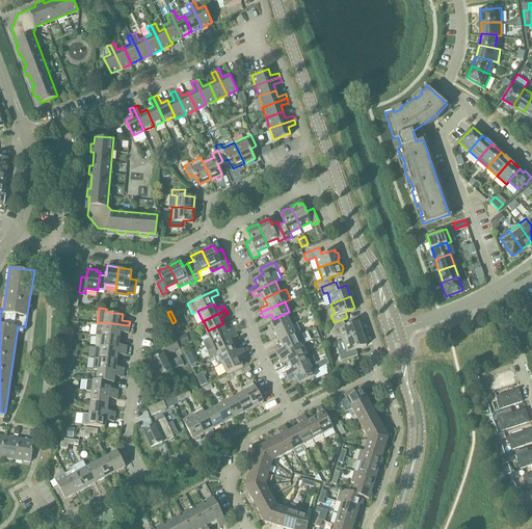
[(268,334),(296,321),(292,311),(289,312),(273,319),(270,320),(273,326),(266,329),(268,334)]
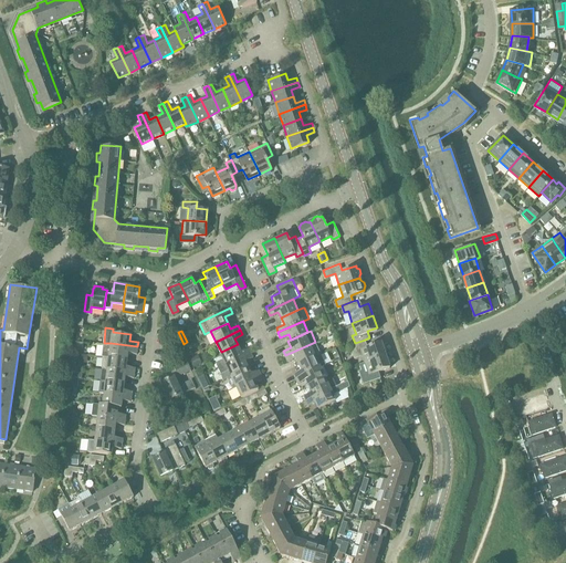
[(363,354),(365,361),(386,353),(385,351),(386,348),(385,344),(381,343),(381,341),(367,345),(365,340),(355,343),(350,344),(355,357),(363,354)]
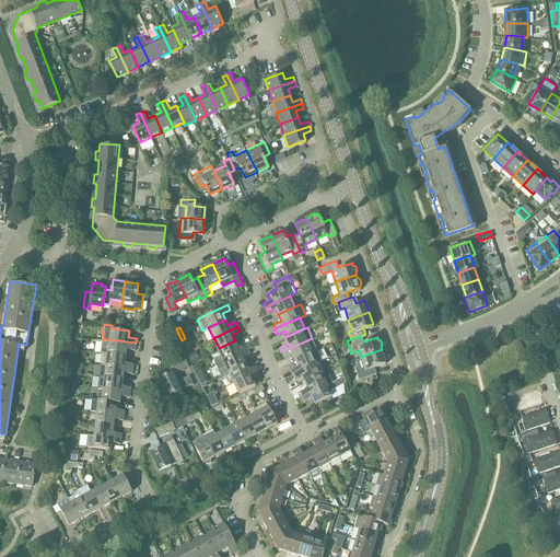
[(317,349),(312,338),(282,351),(284,357),(292,352),(295,359),(312,351),(317,349)]
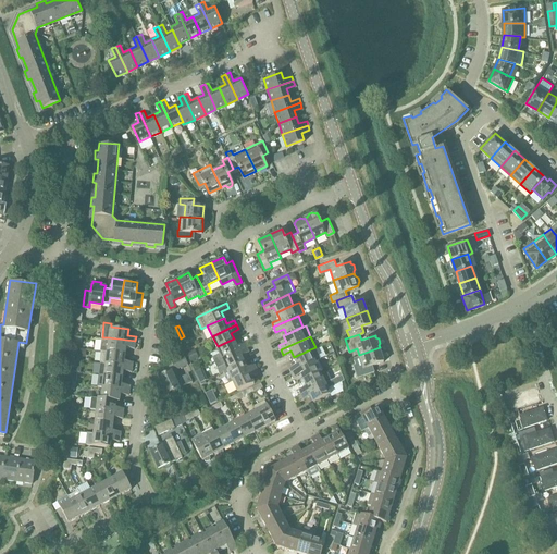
[(100,348),(125,352),(126,345),(134,346),(135,341),(109,337),(102,337),(100,348)]
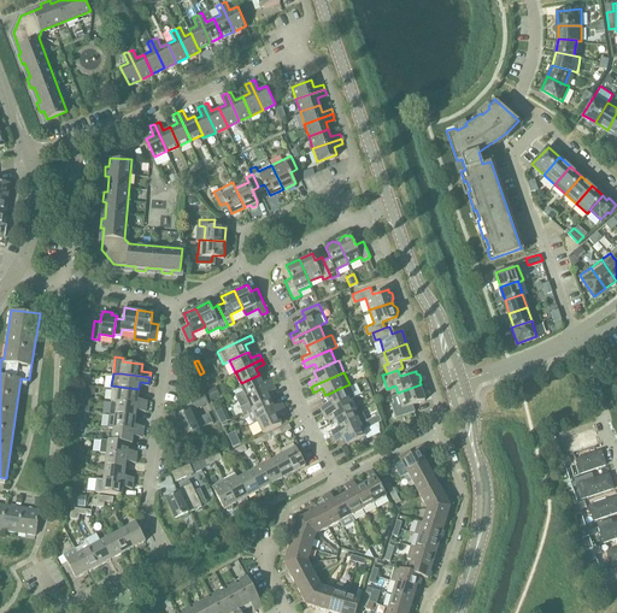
[(235,394),(238,400),(272,383),(270,378),(262,382),(259,375),(241,383),(244,389),(235,394)]
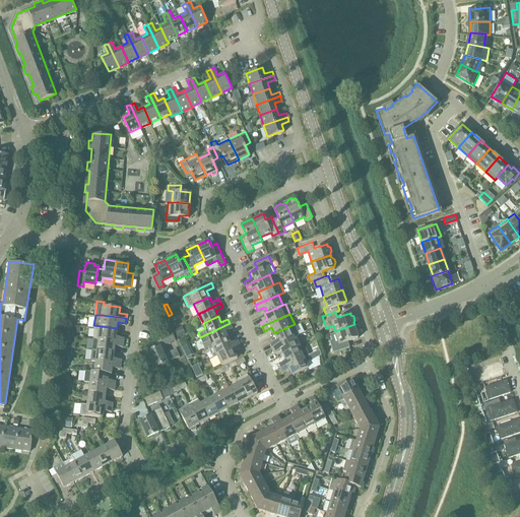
[(230,323),(200,337),(203,342),(210,339),(212,343),(228,336),(224,330),(232,327),(230,323)]
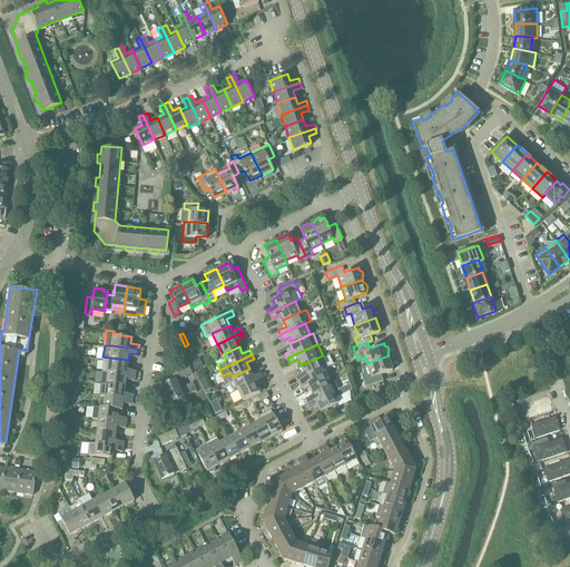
[(389,355),(367,363),(370,369),(361,372),(365,384),(381,380),(379,373),(393,369),(392,367),(393,363),(392,360),(389,358),(389,355)]
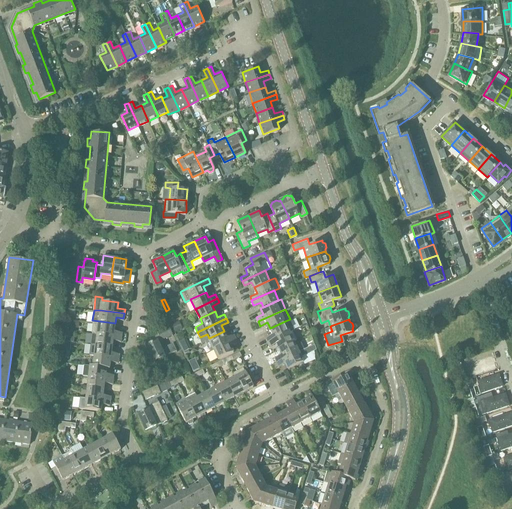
[(92,332),(97,332),(121,335),(122,331),(114,330),(115,323),(92,320),(92,321),(94,321),(92,322),(91,330),(92,332)]
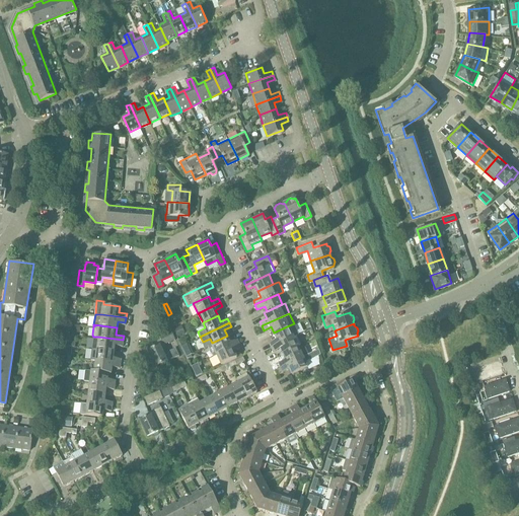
[(293,335),(289,325),(274,333),(276,338),(269,342),(271,346),(293,335)]
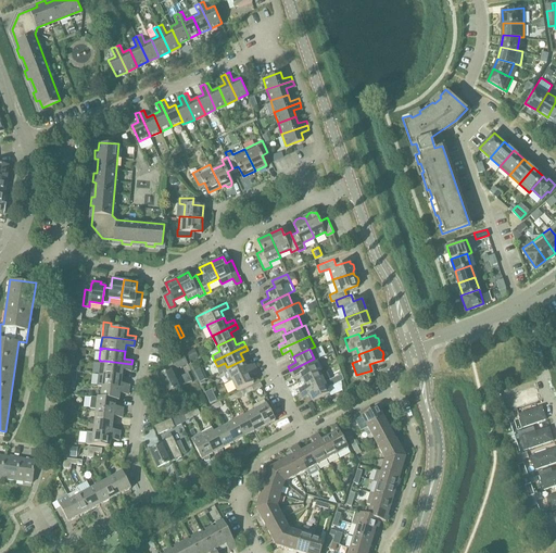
[(188,362),(184,353),(171,359),(174,368),(188,362)]
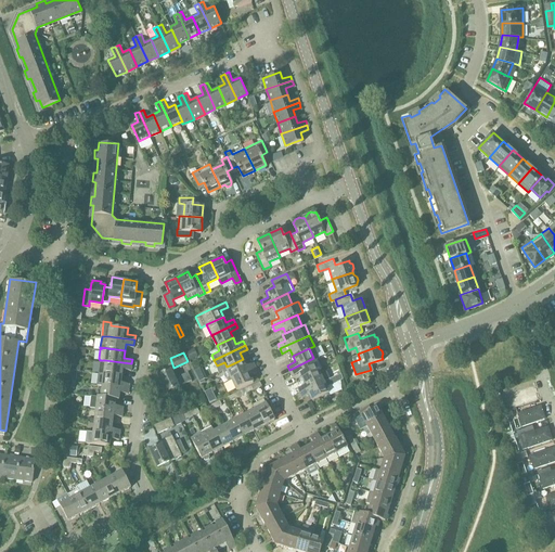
[(299,371),(302,376),(322,368),(317,357),(313,358),(289,370),(292,374),(299,371)]
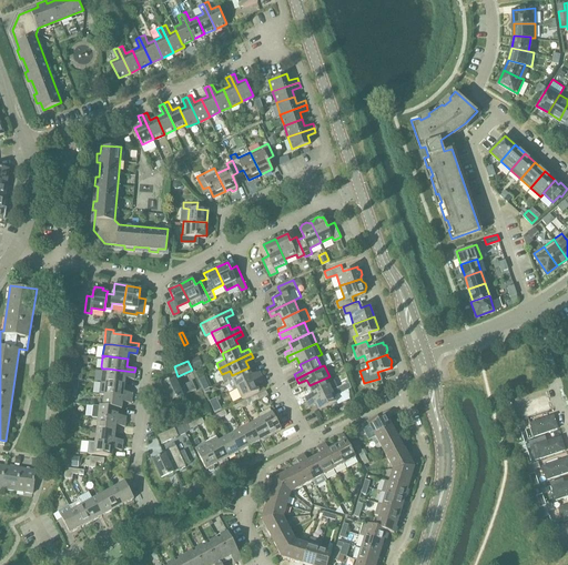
[(233,389),(236,386),(262,374),(260,370),(252,373),(249,367),(232,375),(227,377),(233,389)]
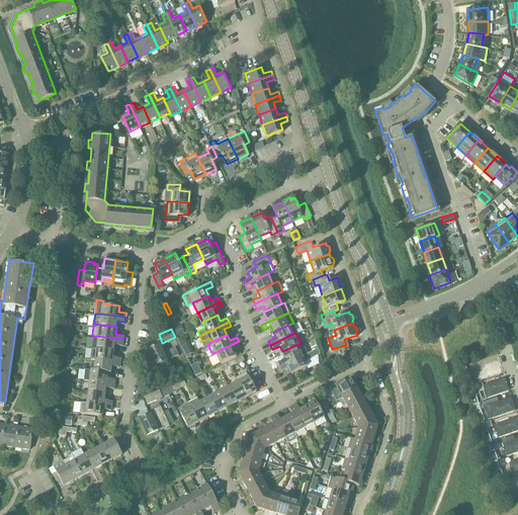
[(97,347),(114,349),(114,343),(122,344),(122,339),(98,336),(93,336),(92,346),(97,347)]
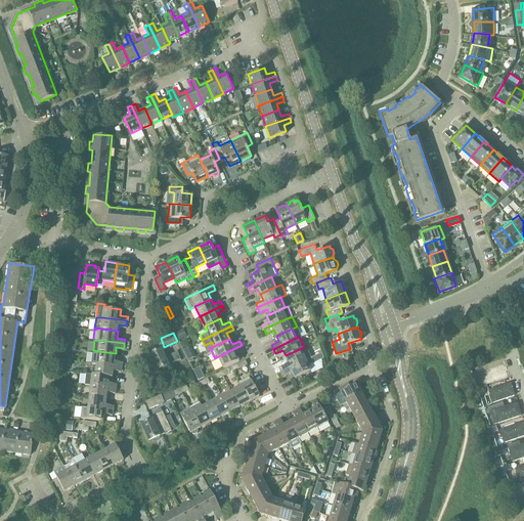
[(242,345),(218,356),(223,366),(238,359),(236,353),(244,349),(242,345)]
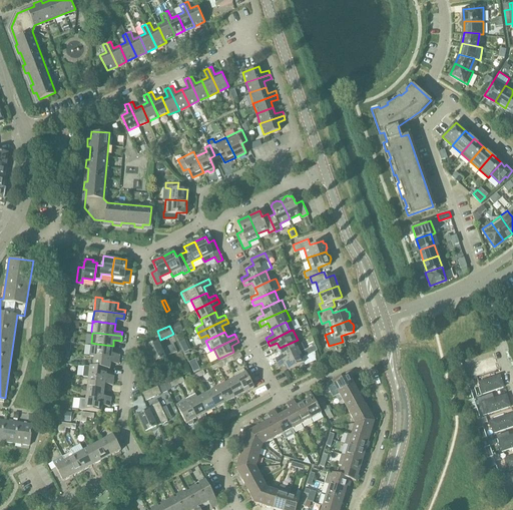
[(275,357),(277,362),(305,349),(300,339),(298,340),(280,348),(282,354),(275,357)]
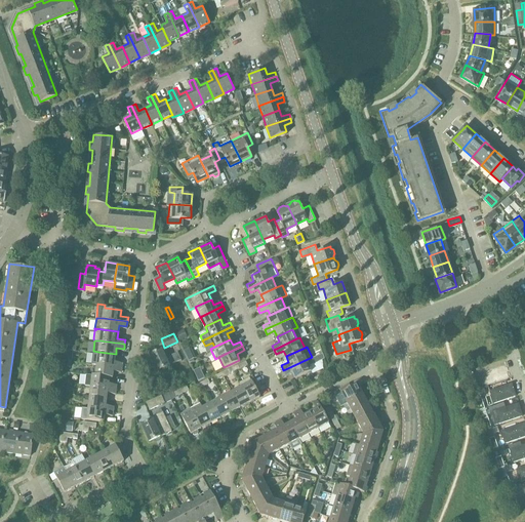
[(182,359),(177,350),(177,351),(165,356),(161,348),(150,353),(158,369),(169,364),(168,363),(180,358),(182,359)]
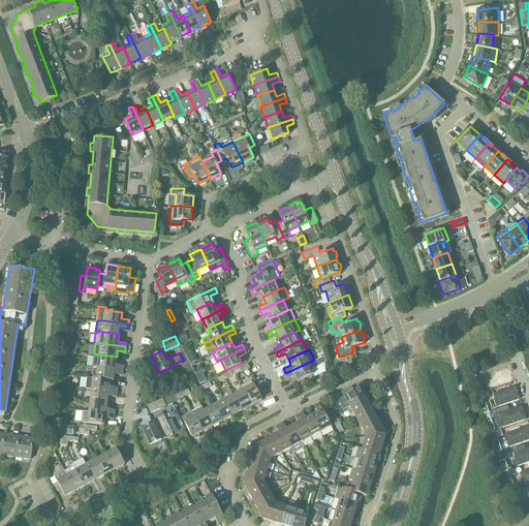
[(93,365),(97,366),(123,368),(123,364),(116,363),(117,357),(99,354),(94,353),(93,365)]
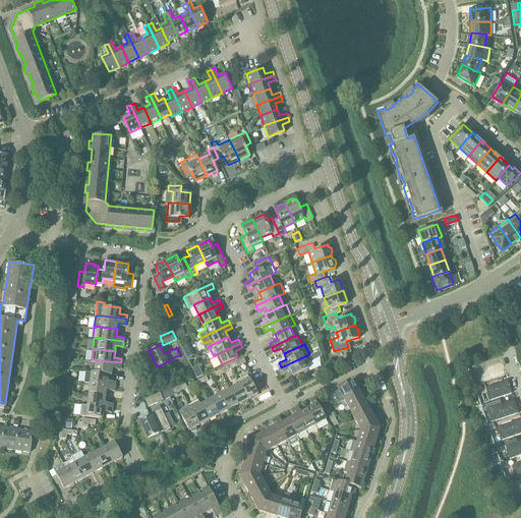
[(320,349),(309,354),(281,367),(283,371),(290,367),(293,373),(308,366),(306,361),(311,359),(312,359),(316,358),(316,356),(322,354),(320,349)]
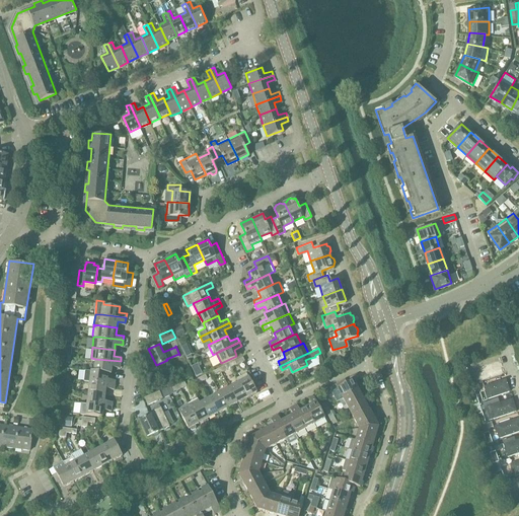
[(244,359),(243,355),(229,362),(231,366),(244,359)]
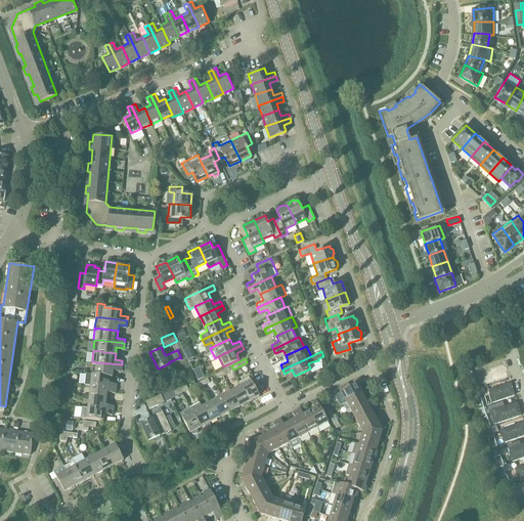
[(485,382),(510,374),(507,361),(486,368),(482,371),(485,382)]
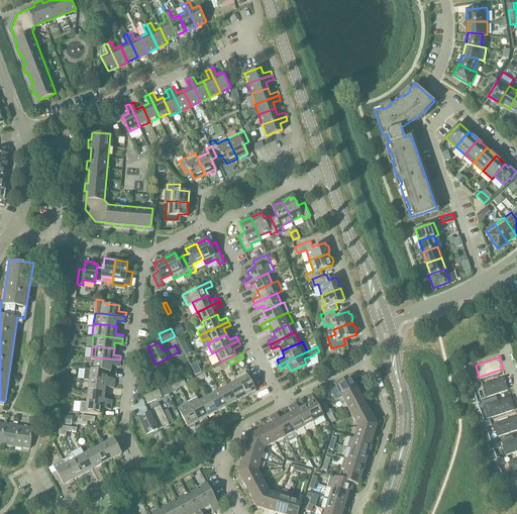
[(95,357),(94,368),(94,369),(108,370),(108,371),(111,371),(111,364),(119,365),(120,360),(95,357)]
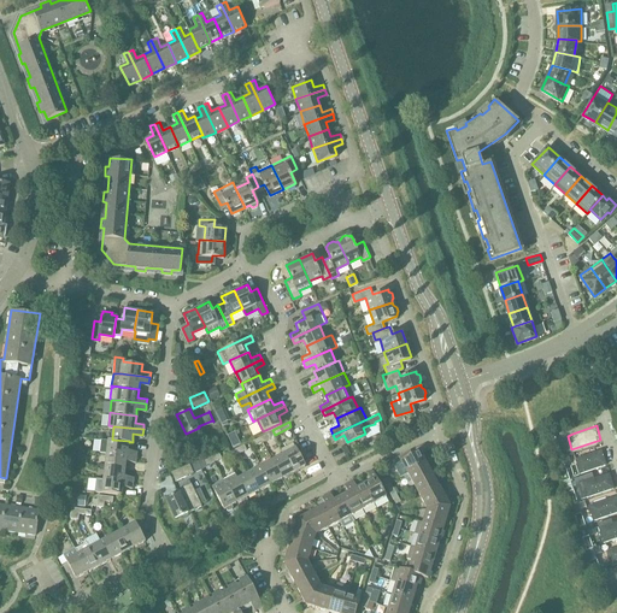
[(228,434),(233,444),(241,441),(235,430),(228,434)]
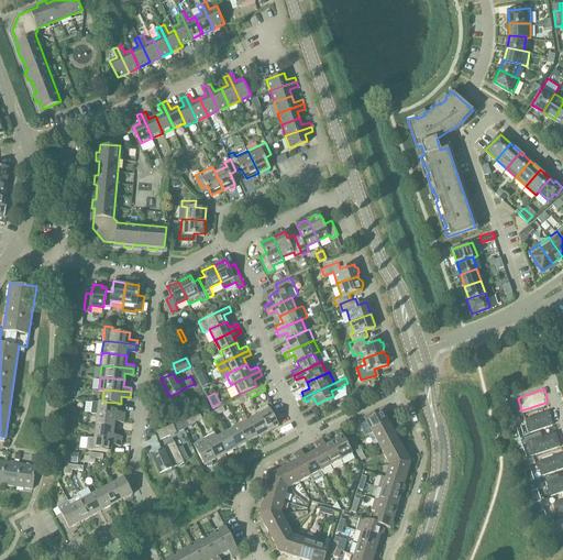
[(90,412),(98,413),(124,416),(125,410),(117,410),(118,404),(118,403),(102,402),(102,401),(92,399),(90,412)]
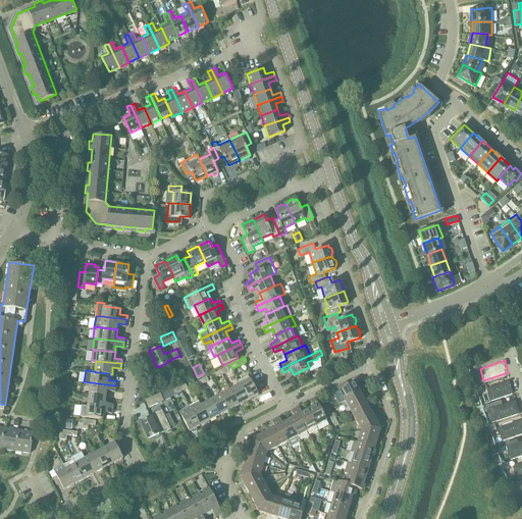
[(472,374),(466,376),(470,386),(475,384),(472,374)]
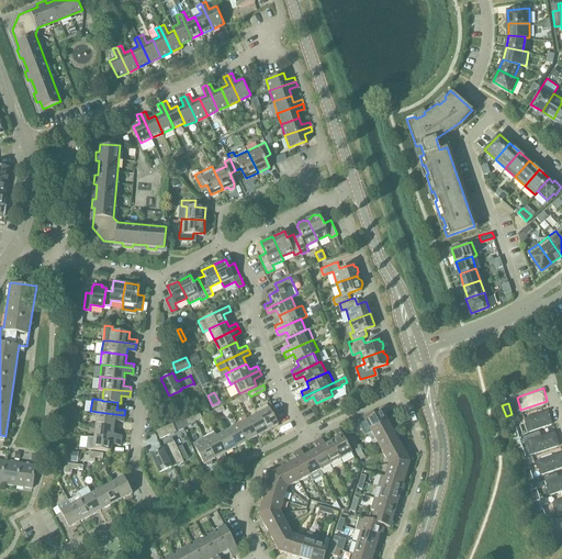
[(265,404),(257,409),(268,428),(278,423),(270,407),(268,409),(267,405),(265,404)]
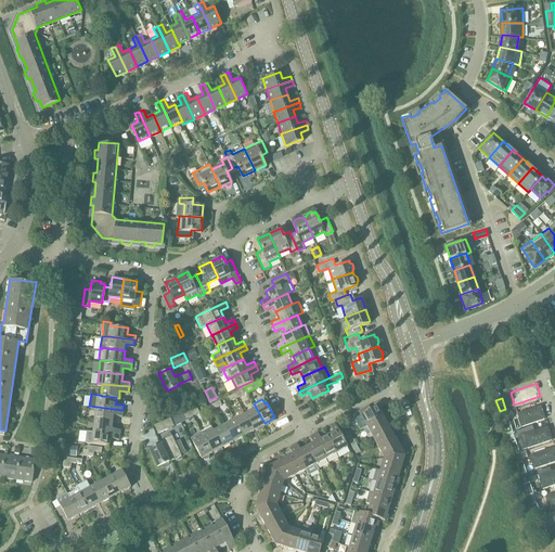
[(256,408),(246,413),(254,428),(265,423),(254,403),(256,408)]
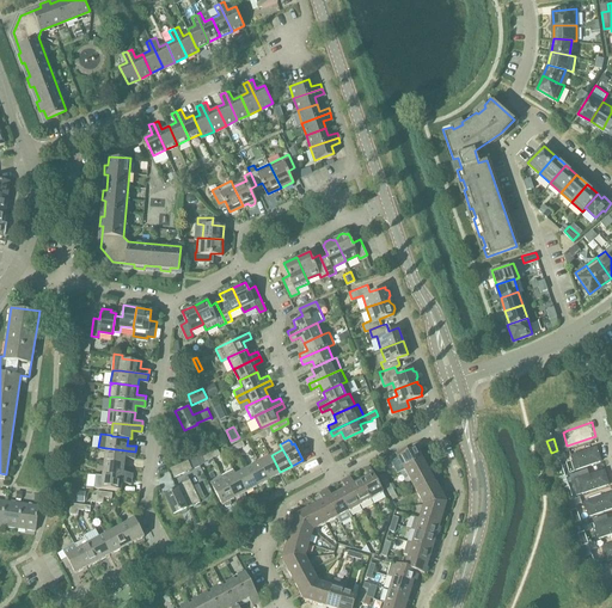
[(404,467),(423,456),(416,446),(398,456),(404,467)]
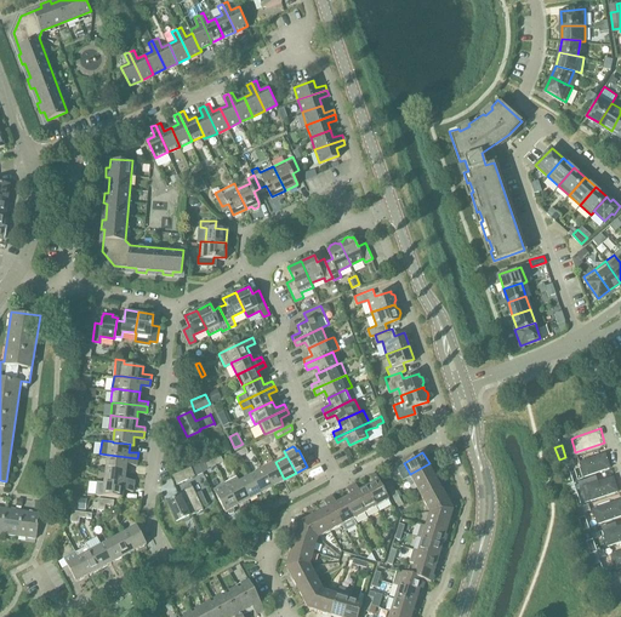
[(581,472),(582,475),(611,466),(608,452),(579,462),(581,472)]
